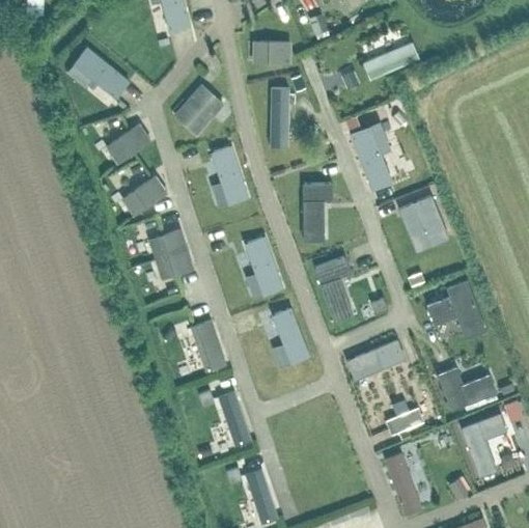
[(190,27),(184,0),(161,0),(162,1),(169,32),(190,27)]
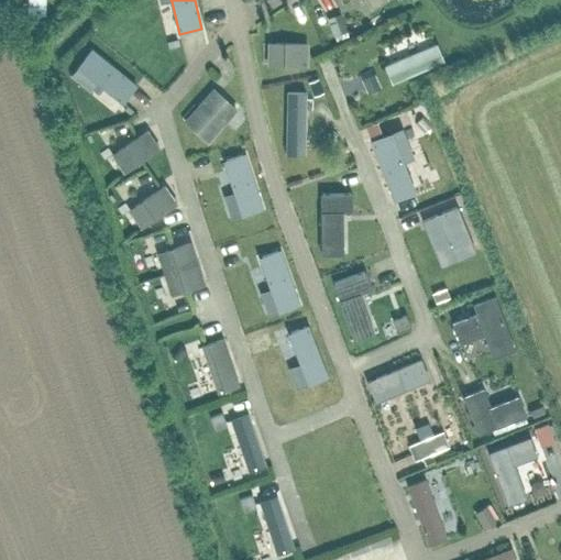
[(268,44),(267,67),(292,68),(309,68),(309,48),(309,45),(268,44)]
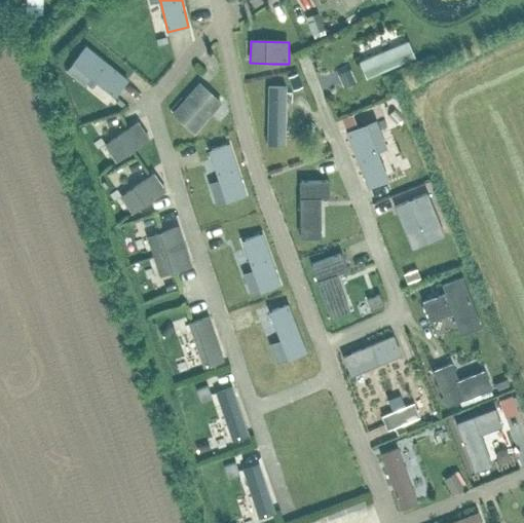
[(415,58),(408,41),(358,62),(366,79),(415,58)]
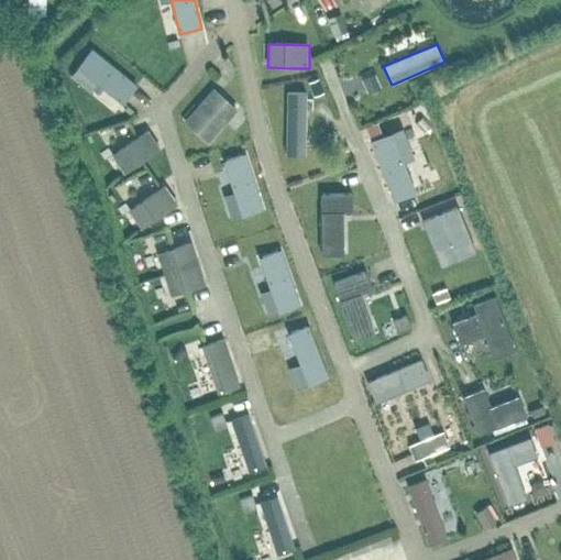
[(92,47),(78,65),(124,103),(139,85),(92,47)]
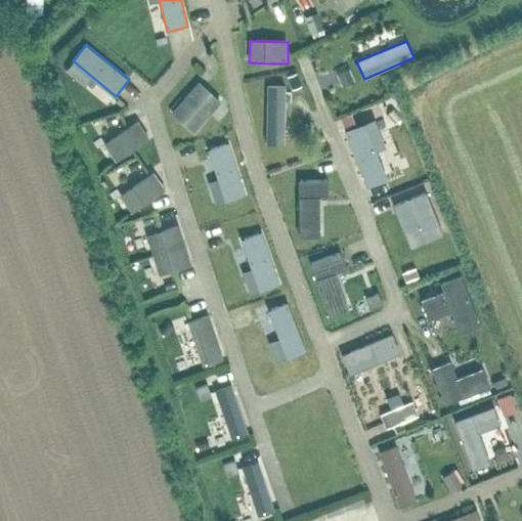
[(338,80),(342,89),(354,84),(355,83),(351,74),(338,80)]
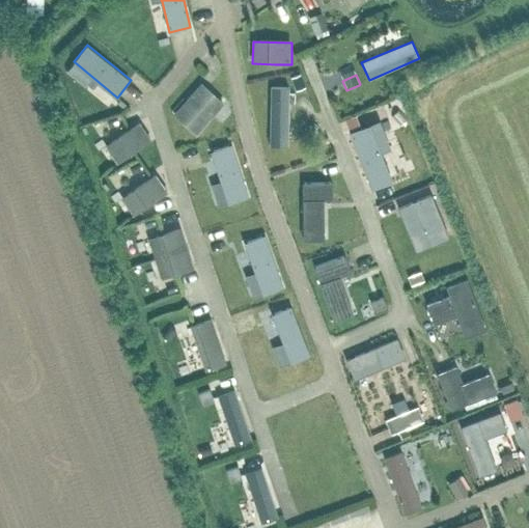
[(200,83),(172,116),(196,137),(224,105),(200,83)]
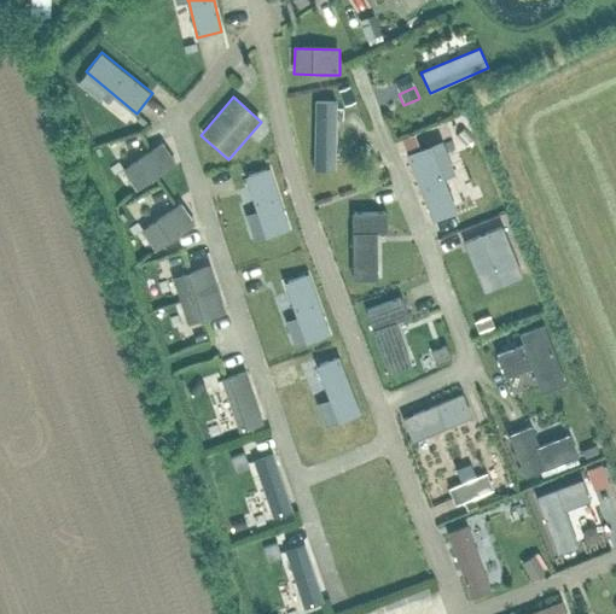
[(336,101),(314,101),(313,170),(335,171),(336,101)]
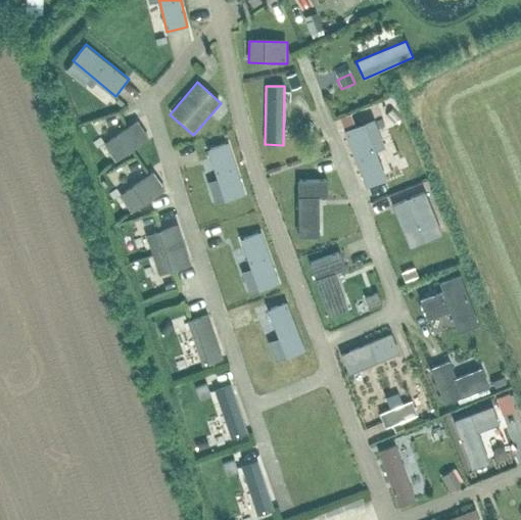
[(103,146),(115,163),(134,150),(150,140),(138,122),(103,146)]
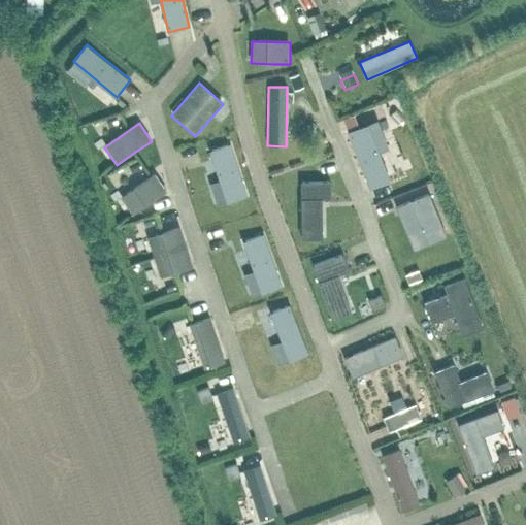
[(369,125),(349,133),(370,188),(391,181),(380,154),(369,125)]
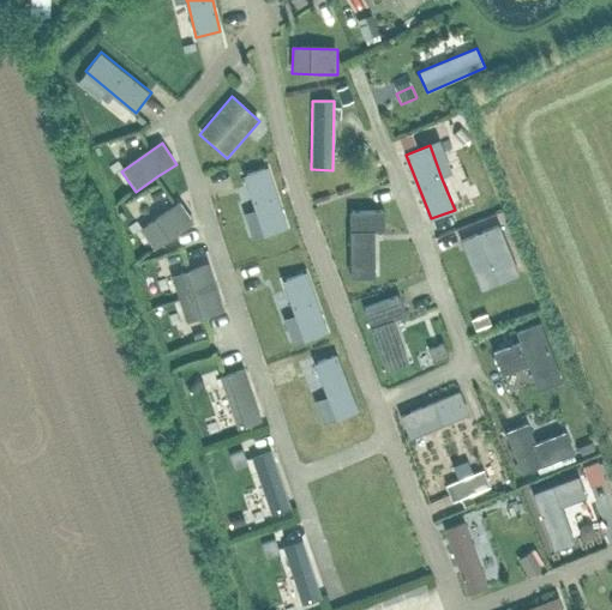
[(268,169),(245,176),(256,211),(264,236),(287,229),(268,169)]
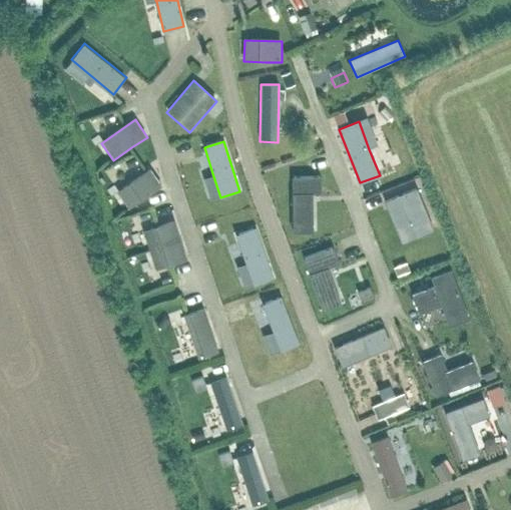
[(129,210),(129,211),(163,188),(151,170),(118,193),(117,193),(129,210)]
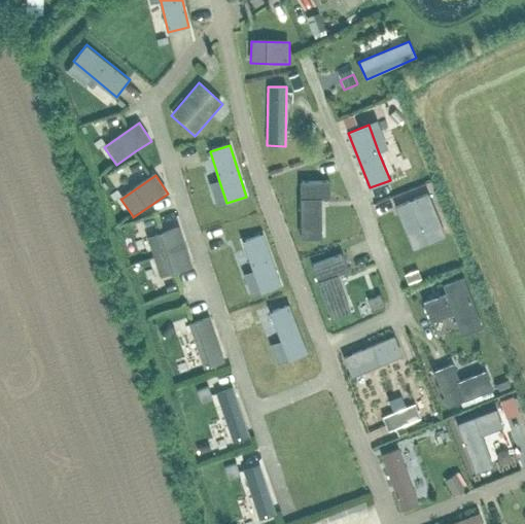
[(300,200),(301,224),(321,224),(321,200),(330,200),(330,182),(301,182),(301,200),(300,200)]
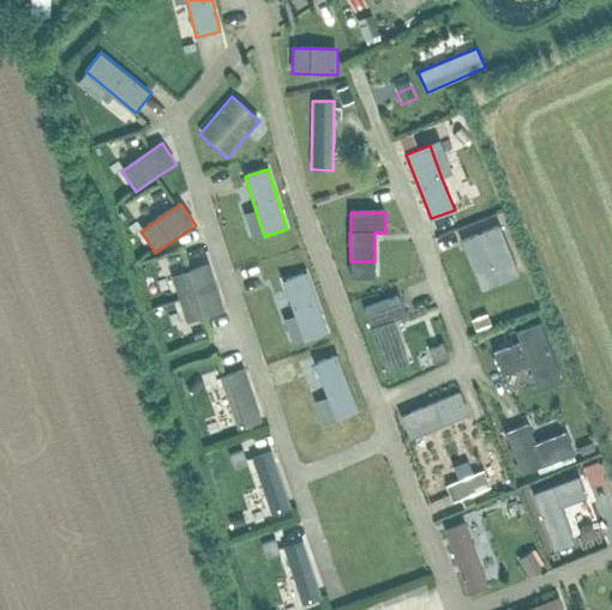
[(499,225),(463,241),(471,260),(486,254),(498,283),(520,275),(499,225)]
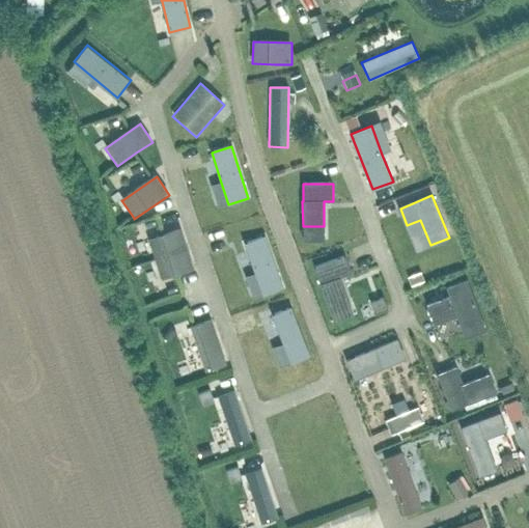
[(162,281),(195,270),(182,229),(148,240),(162,281)]
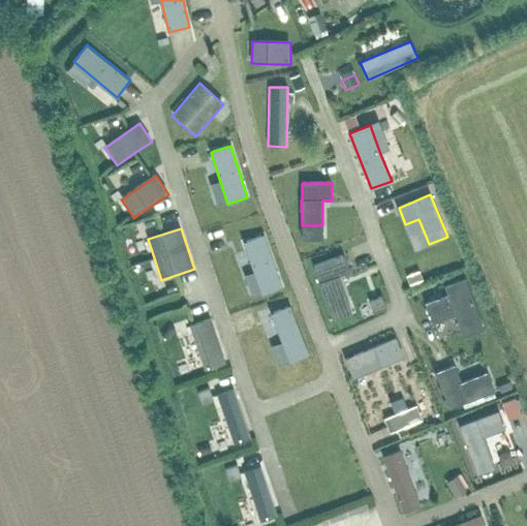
[(264,235),(240,243),(251,273),(243,276),(251,298),(282,286),(264,235)]
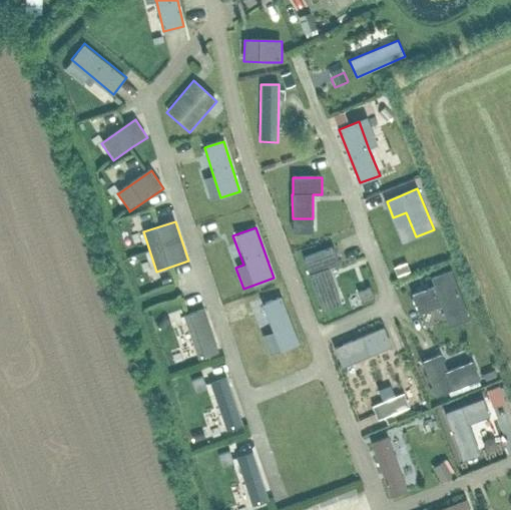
[(332,248),(300,261),(314,295),(331,288),(324,268),(338,262),(332,248)]
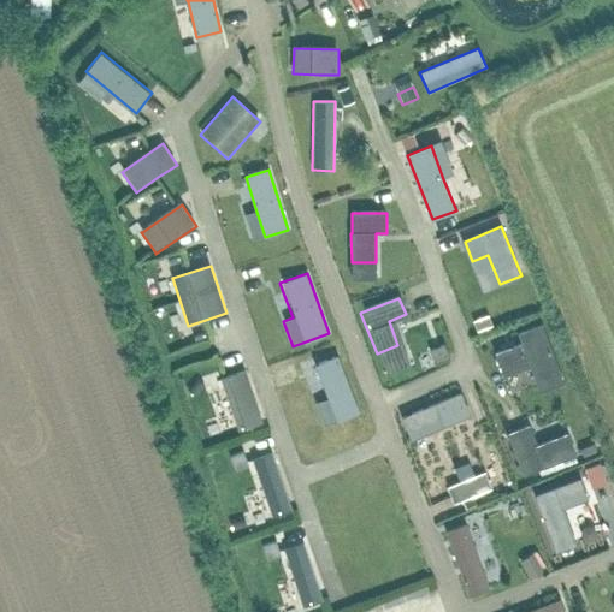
[(564,385),(542,327),(519,337),(523,346),(495,357),(505,380),(532,369),(542,393),(564,385)]
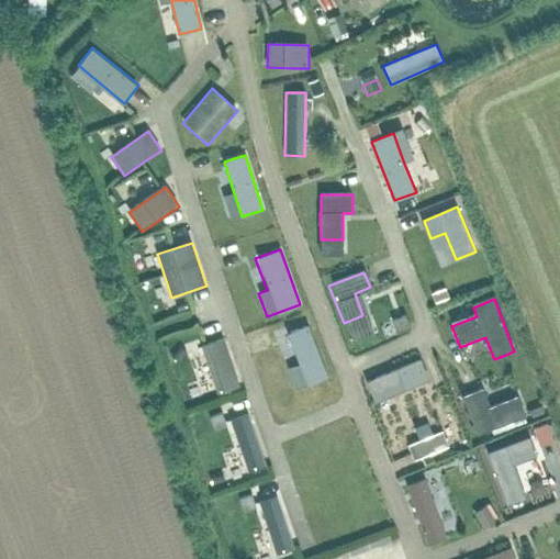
[(300,366),(288,370),(297,391),(328,378),(308,326),(288,334),(300,366)]
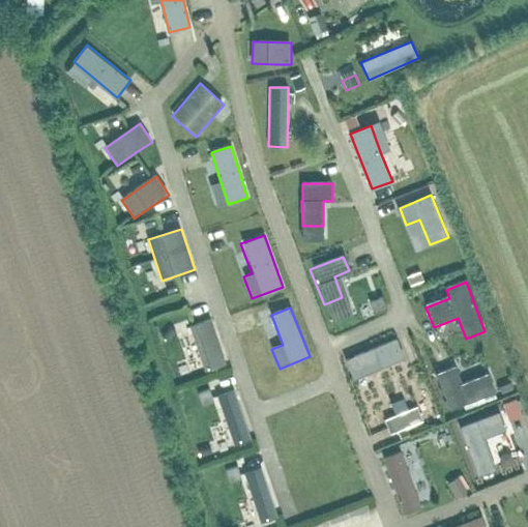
[(206,372),(227,364),(211,320),(191,327),(206,372)]
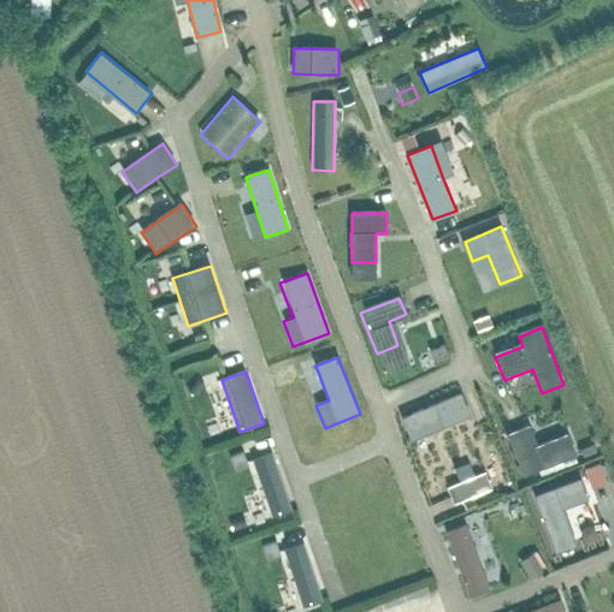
[(464,394),(403,419),(413,443),(473,419),(464,394)]
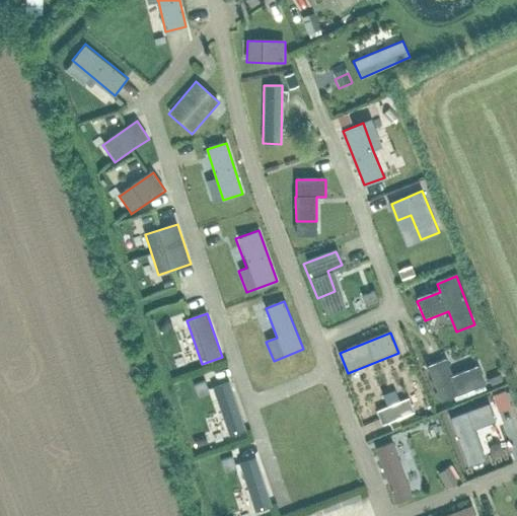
[(485,385),(477,367),(452,377),(446,360),(426,368),(440,403),(485,385)]
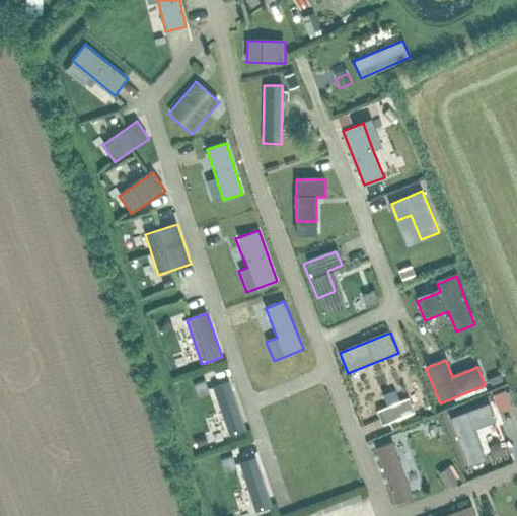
[(197,394),(209,390),(206,381),(194,386),(197,394)]
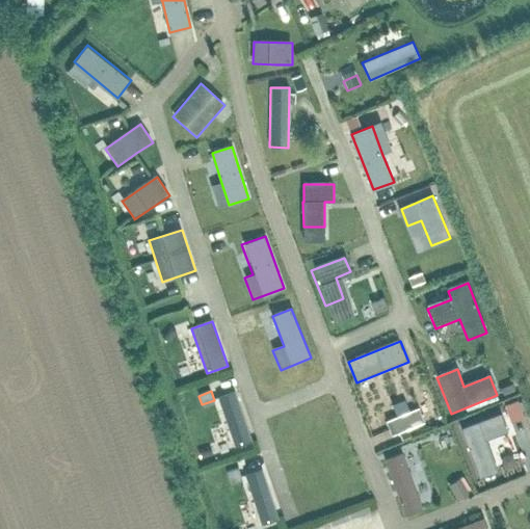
[(217,398),(235,448),(254,442),(236,392),(217,398)]
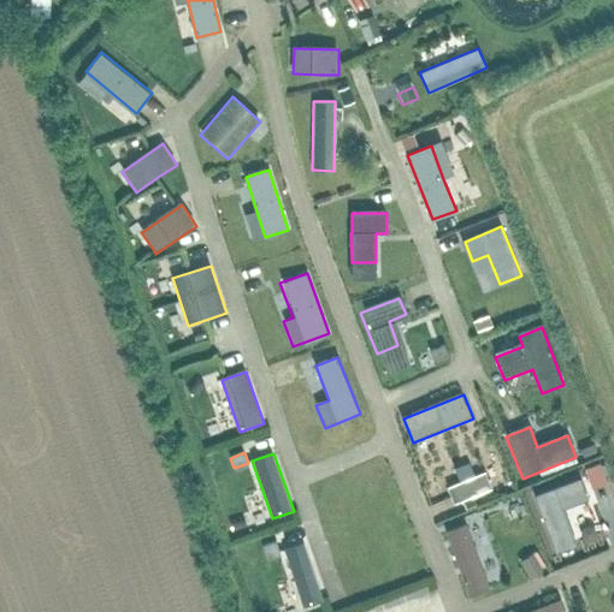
[(592,491),(606,486),(601,470),(588,475),(592,491)]
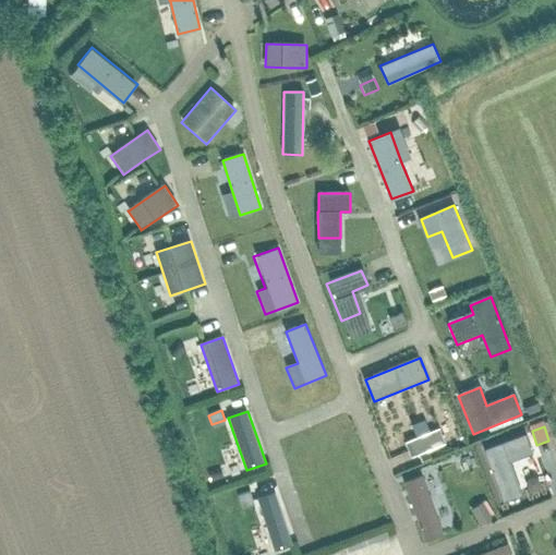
[(526,434),(484,450),(504,503),(522,496),(510,462),(532,454),(526,434)]
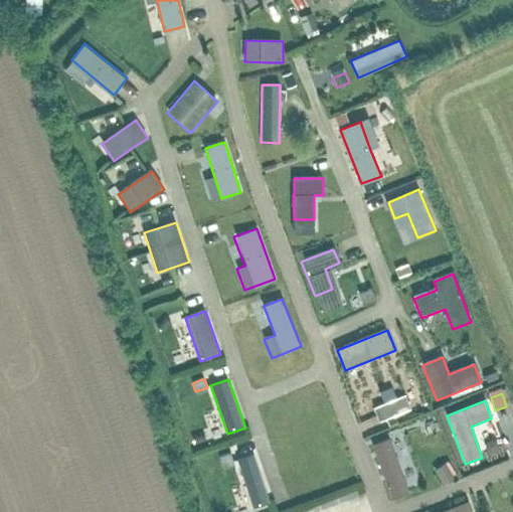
[(392,500),(408,493),(388,439),(371,445),(392,500)]
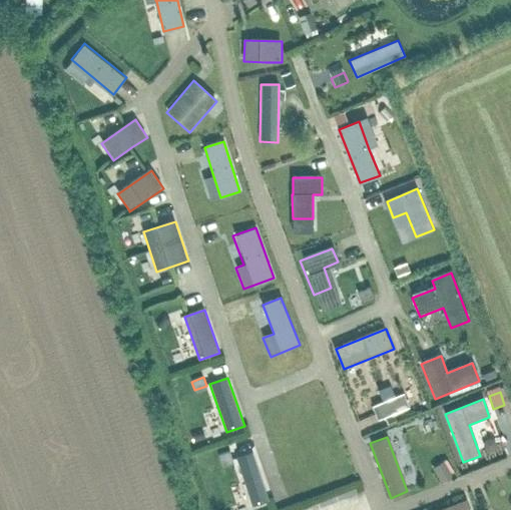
[(221,464),(233,460),(230,451),(218,456),(221,464)]
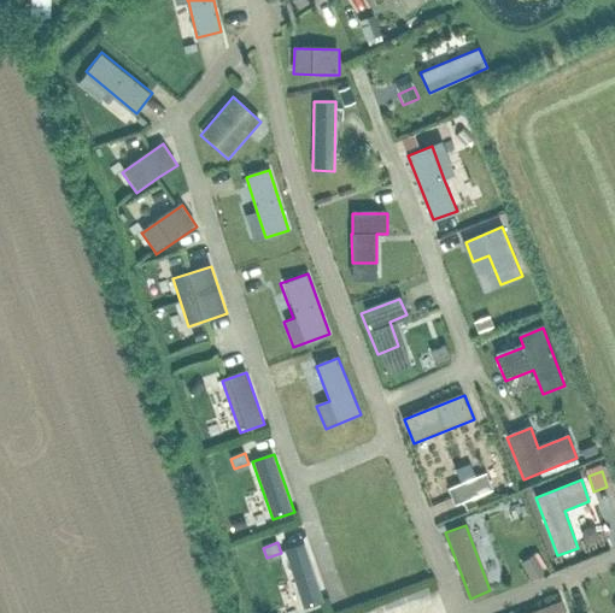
[(285,552),(305,609),(324,603),(305,544),(285,552)]
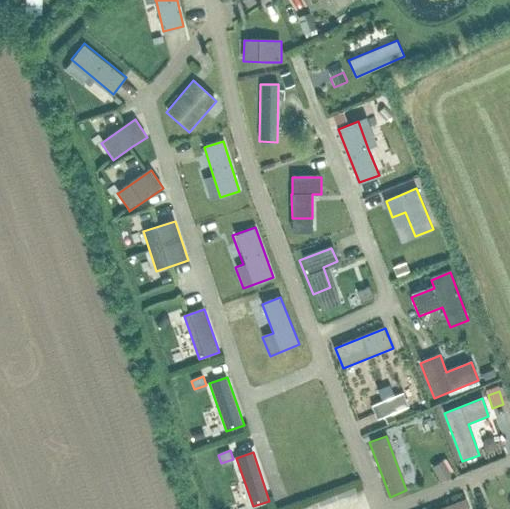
[(453,476),(444,461),(432,468),(440,483),(453,476)]
